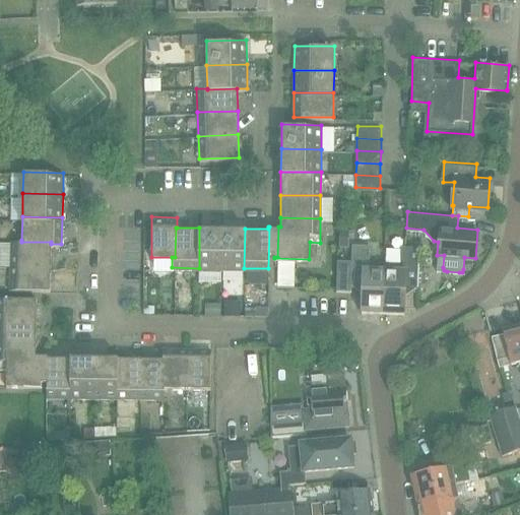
[(199,268),(221,268),(222,229),(199,228),(199,268)]
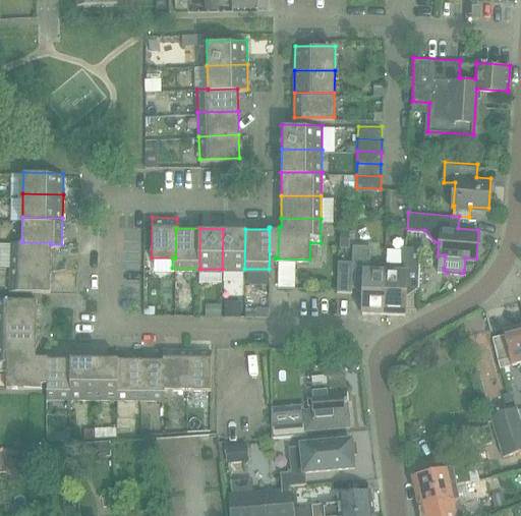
[(222,269),(244,269),(245,229),(223,229),(222,269)]
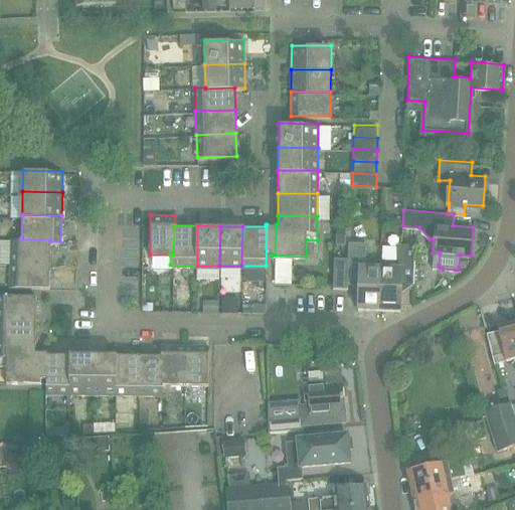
[(11,237),(10,262),(49,263),(50,241),(50,239),(21,239),(21,237),(11,237)]
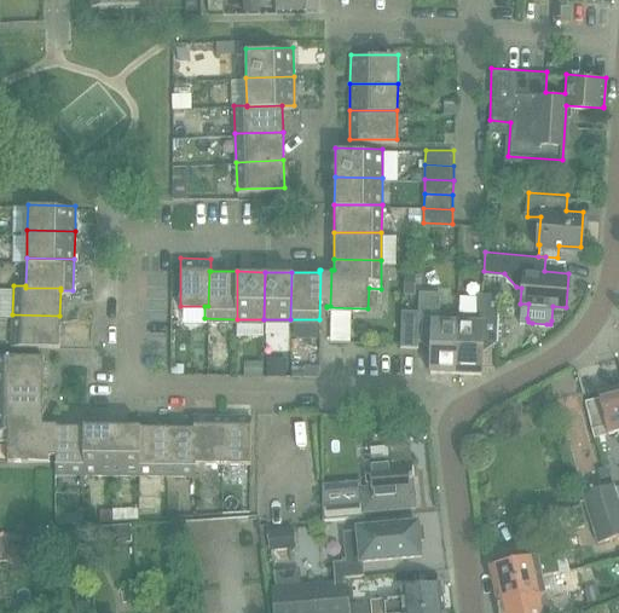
[(429,369),(457,370),(458,319),(444,319),(444,310),(440,310),(441,290),(420,289),(418,308),(401,307),(400,343),(418,345),(418,339),(431,339),(429,369)]
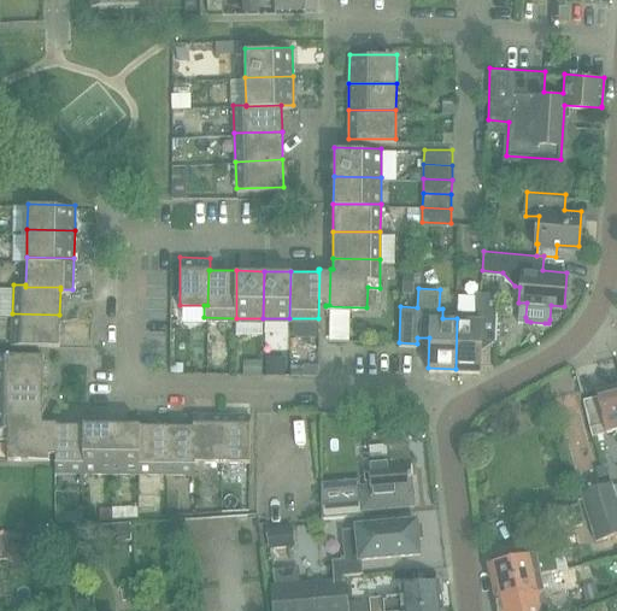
[(458,304),(457,318),(456,369),(480,370),(481,340),(494,340),(497,292),(476,291),(475,304),(458,304)]
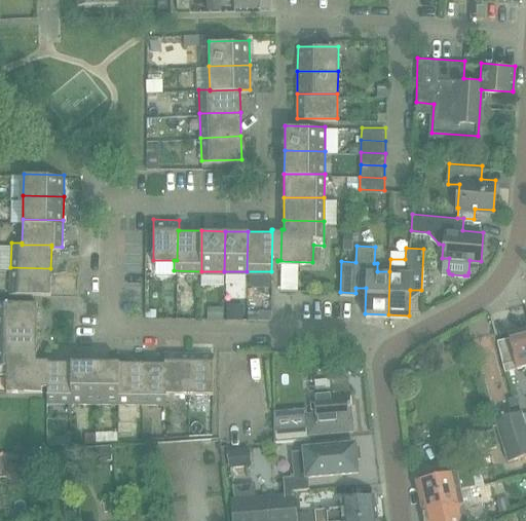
[(50,268),(10,267),(9,292),(50,293),(50,268)]
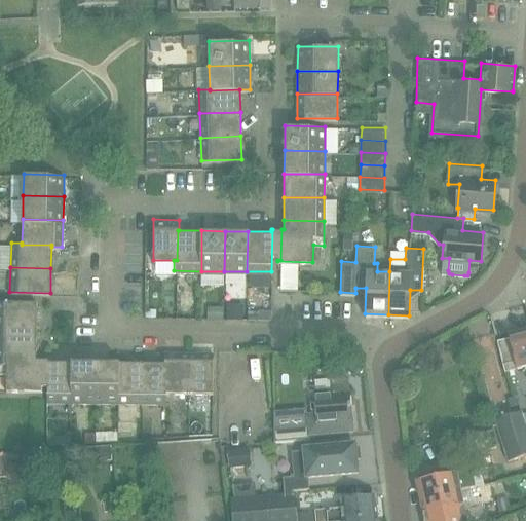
[(0,300),(0,324),(37,325),(37,301),(0,300)]
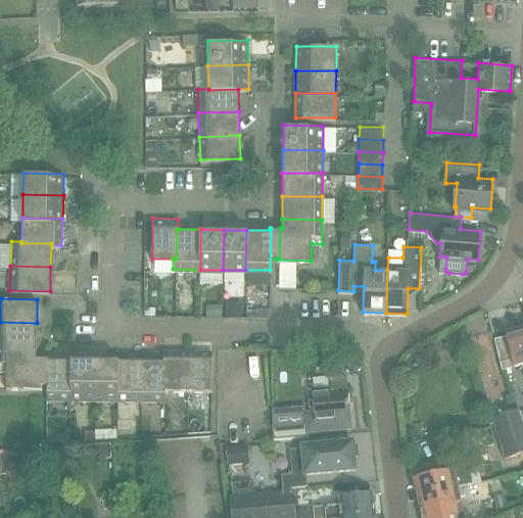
[(0,322),(0,345),(36,346),(37,323),(0,322)]
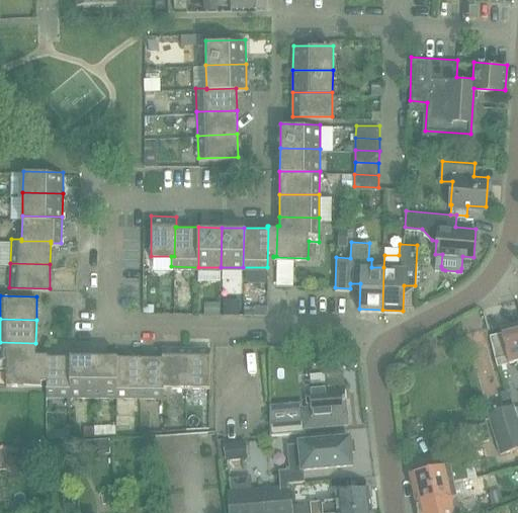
[(517,322),(508,325),(506,320),(499,322),(500,327),(501,330),(489,333),(497,363),(517,358),(517,362),(517,322)]
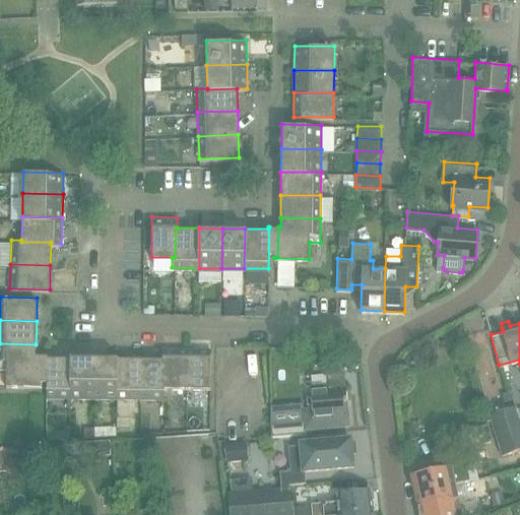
[(36,344),(0,343),(0,368),(6,369),(6,385),(41,385),(41,378),(38,378),(38,353),(36,353),(36,344)]
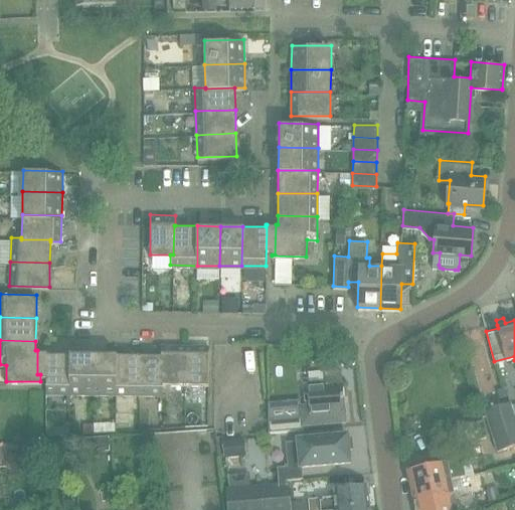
[(161,343),(161,354),(161,383),(162,383),(185,383),(185,344),(161,343)]
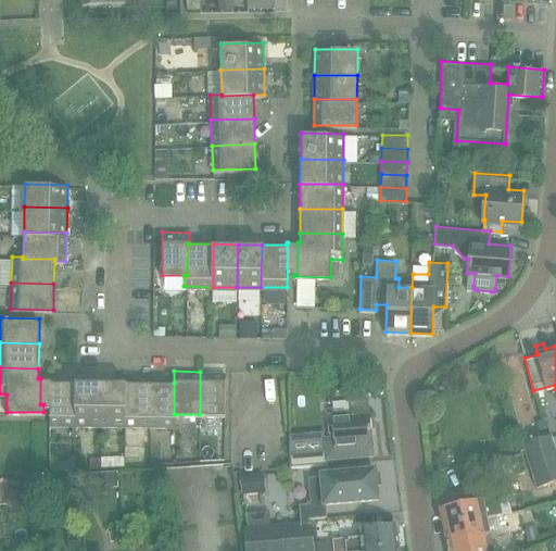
[(225,372),(200,372),(200,414),(225,415),(225,372)]
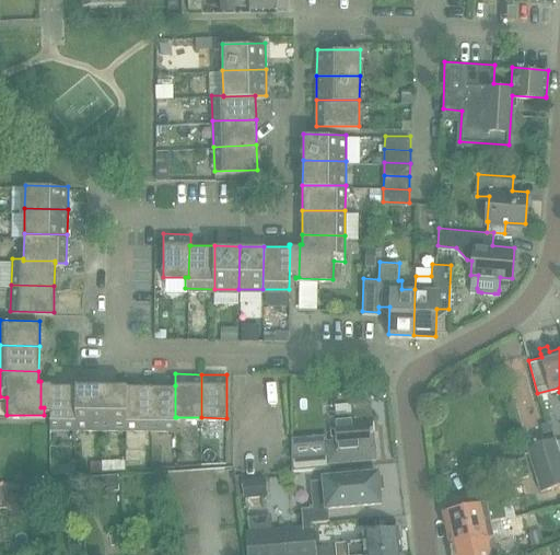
[(50,427),(76,427),(76,384),(51,383),(51,381),(50,381),(50,427)]
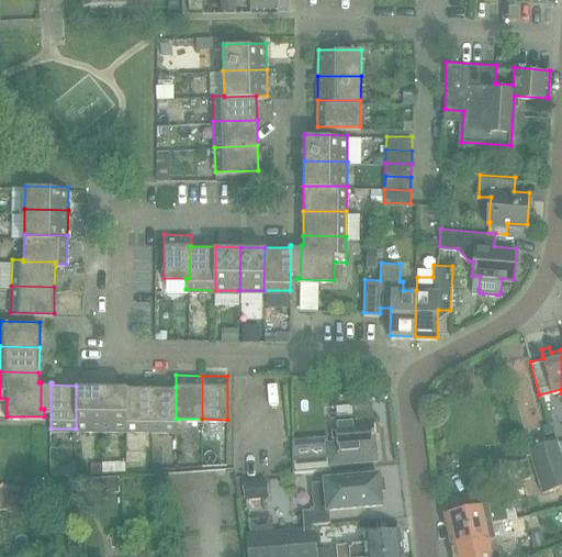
[(76,429),(100,429),(100,386),(76,386),(76,429)]
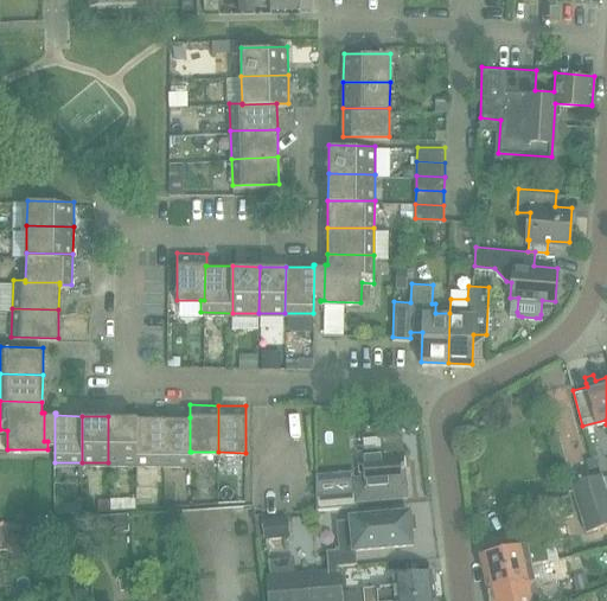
[(108,462),(135,462),(135,416),(108,416),(108,462)]
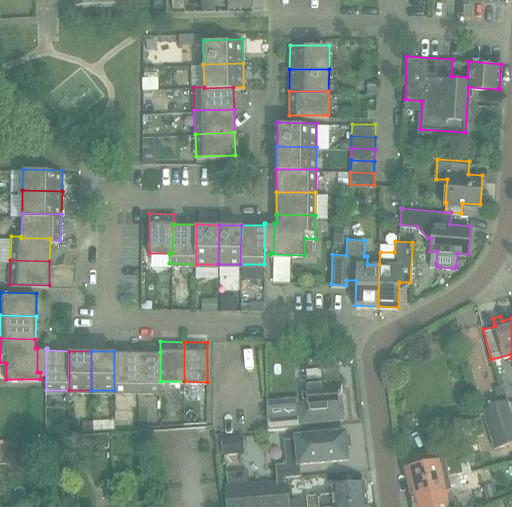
[(114,390),(137,390),(137,352),(114,351),(114,390)]
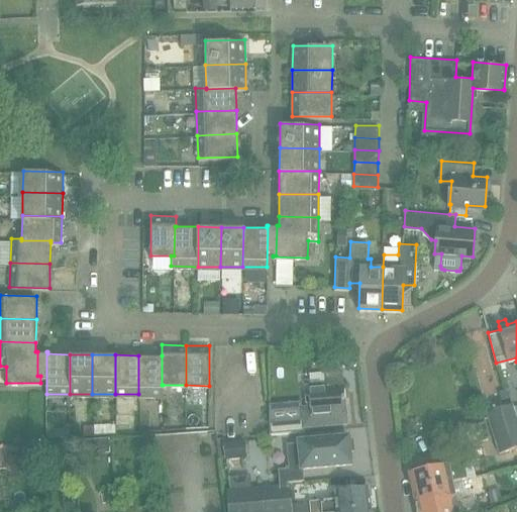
[(138,355),(138,394),(162,395),(163,385),(162,385),(162,355),(138,355)]
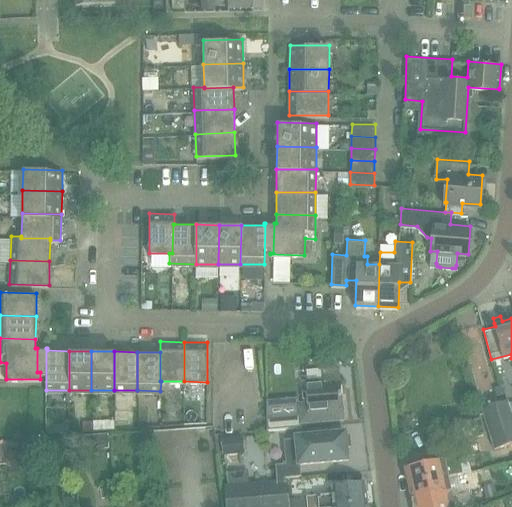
[(298,411),(266,414),(266,428),(299,425),(299,421),(343,417),(342,407),(343,407),(339,365),(323,366),(324,377),(305,379),(307,400),(297,401),(298,411)]
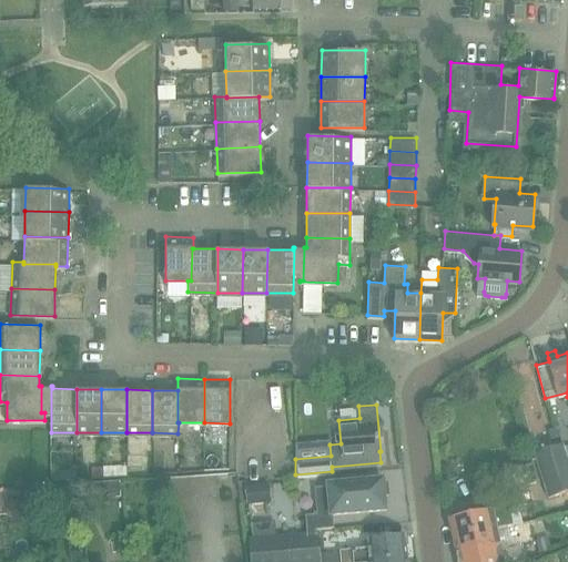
[(535,449),(548,494),(567,488),(567,457),(564,440),(535,449)]
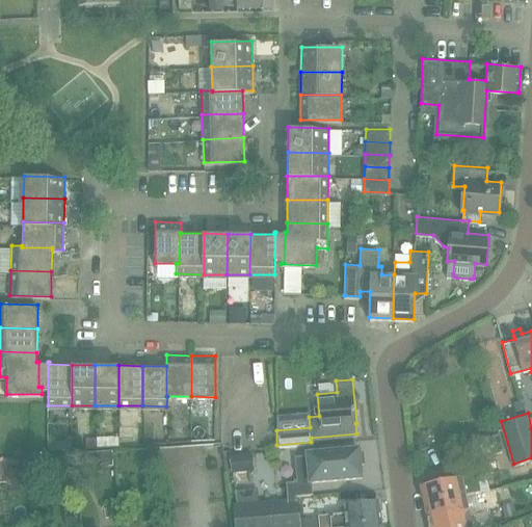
[(68,428),(82,428),(82,415),(68,416),(68,428)]
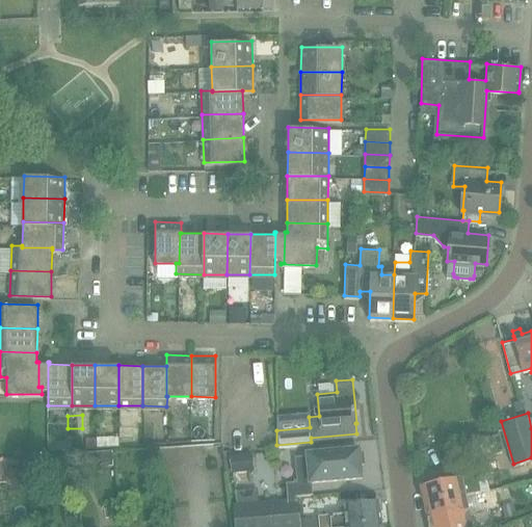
[(214,424),(194,424),(195,438),(214,438),(214,424)]
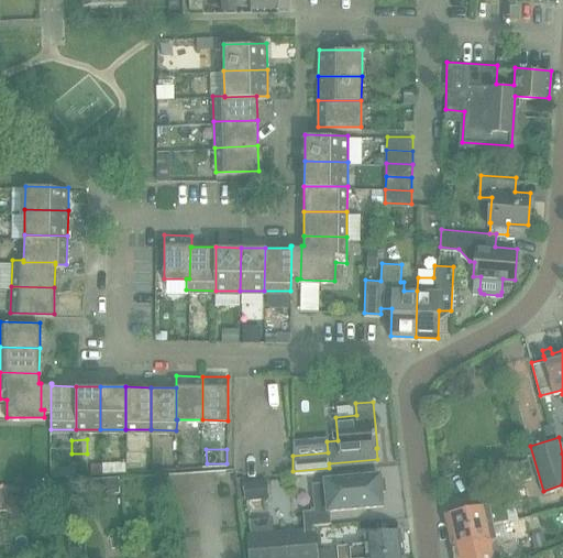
[(302,507),(304,526),(313,525),(313,523),(331,522),(330,509),(382,503),(381,489),(385,489),(384,476),(379,476),(379,473),(326,478),(326,480),(312,481),(315,506),(302,507)]
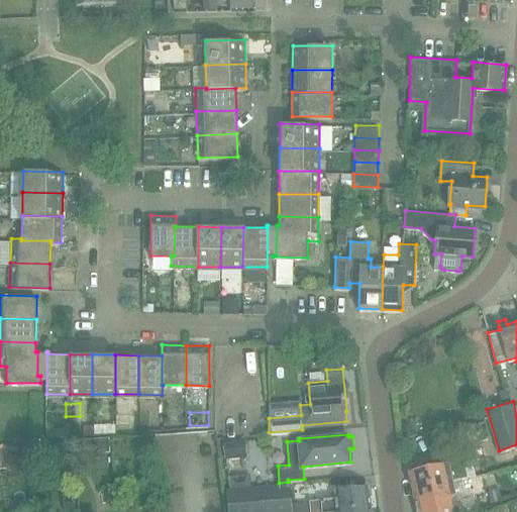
[(463,457),(409,470),(414,497),(453,488),(451,478),(468,475),(463,457)]
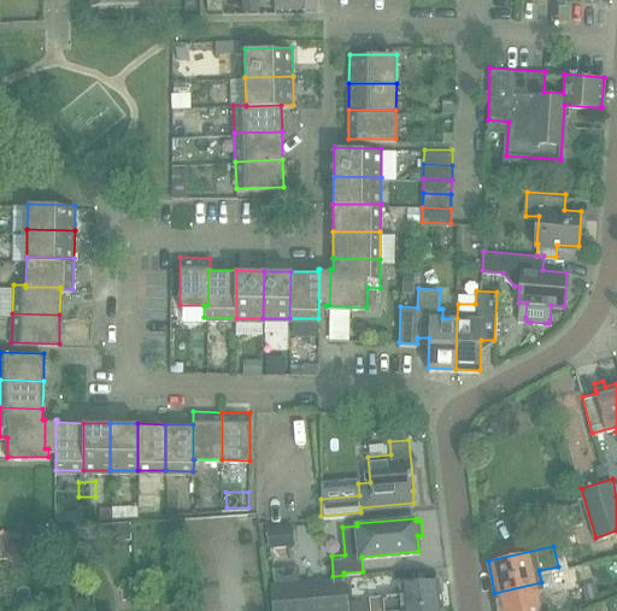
[(348,610),(347,599),(346,575),(344,575),(333,576),(270,581),(272,610),(348,610)]
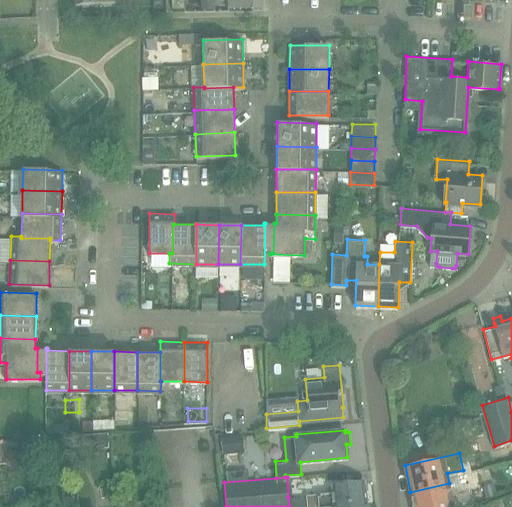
[(366,502),(364,480),(331,483),(332,491),(306,494),(306,495),(288,497),(289,506),(308,506),(334,505),(366,502)]
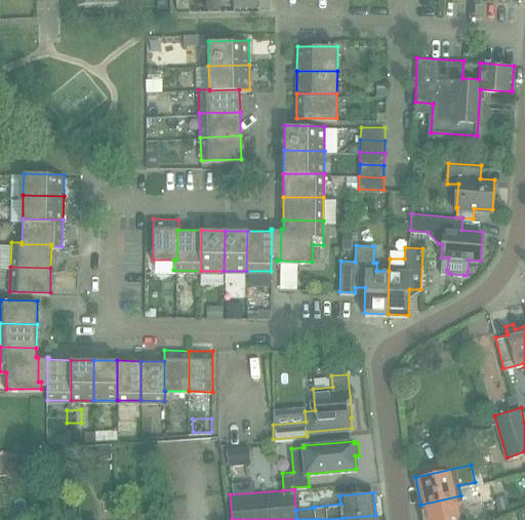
[(466,519),(460,495),(420,505),(423,519),(466,519)]
